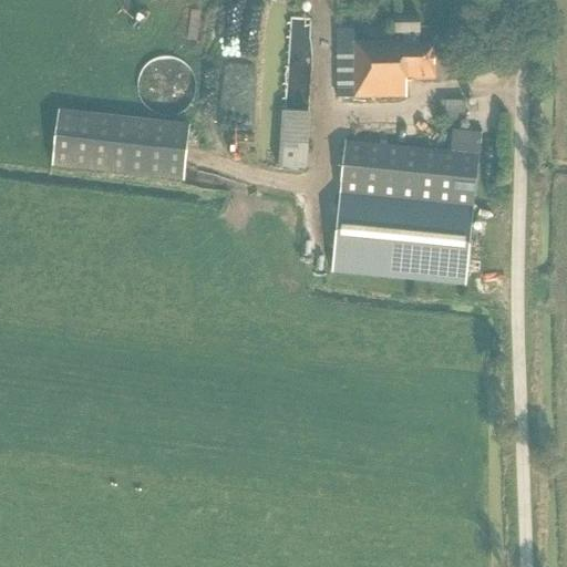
[(434,47),(419,47),(419,35),(418,18),(394,18),(394,35),(403,35),(403,43),(353,44),(353,31),(337,31),(337,99),(405,98),(405,80),(434,80),(434,47)]
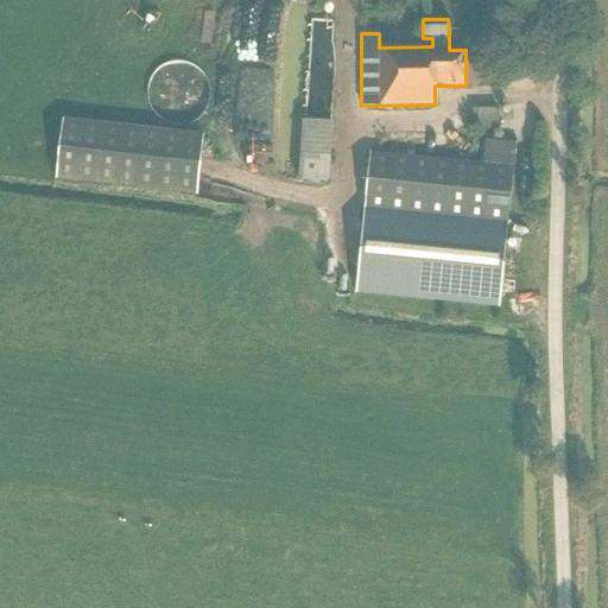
[(498,108),(472,108),(472,127),(498,127),(498,108)]
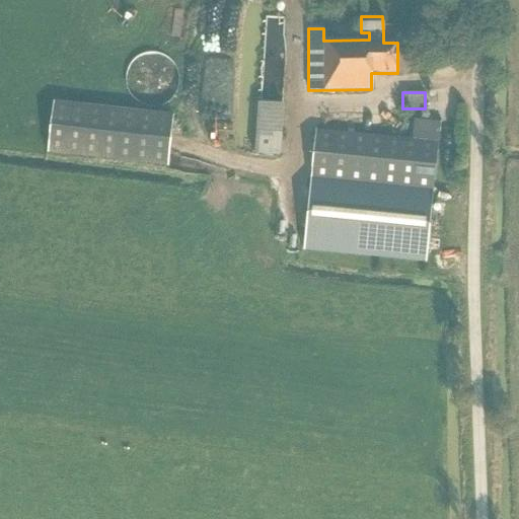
[(47,153),(167,167),(173,116),(53,101),(47,153)]
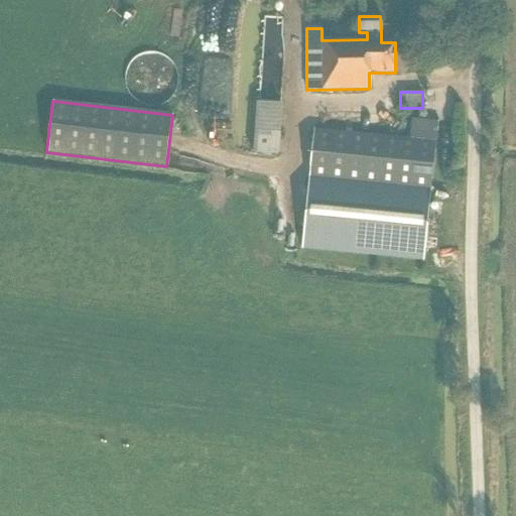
[(250,151),(276,152),(277,102),(251,102),(250,151)]
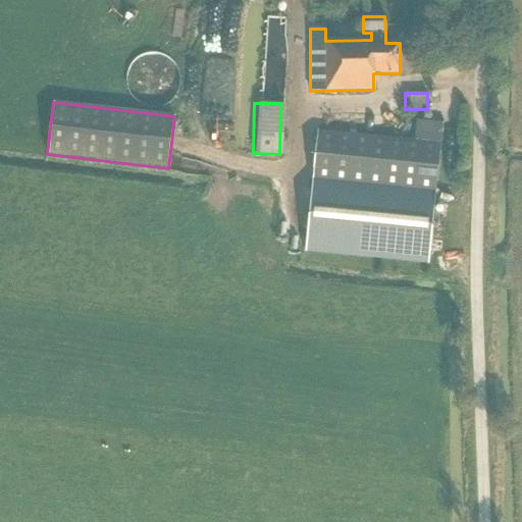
[(416,120),(414,140),(317,131),(312,181),(322,183),(435,194),(442,122),(416,120)]
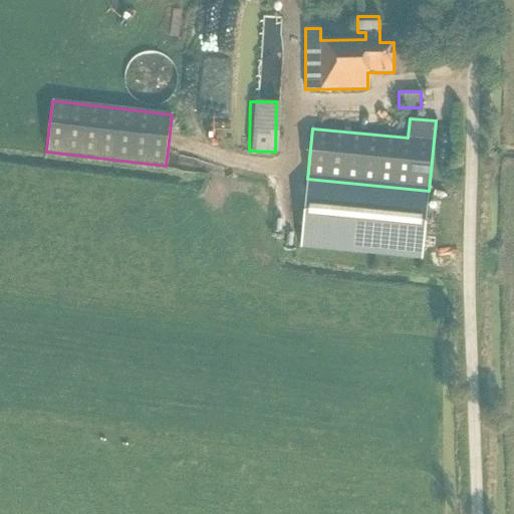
[(423,259),(429,191),(317,180),(308,179),(301,248),(423,259)]
